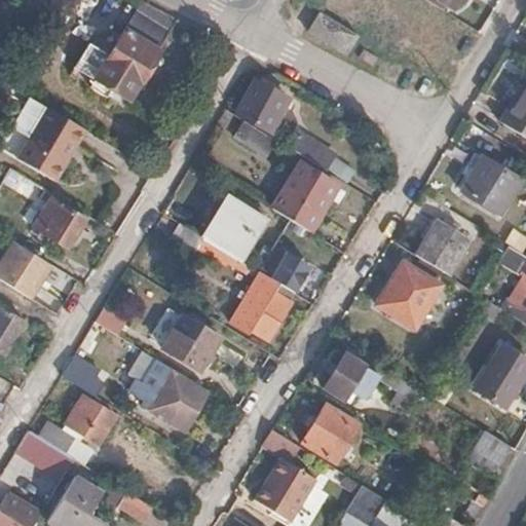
[(178,19),(142,0),(139,0),(87,87),(105,98),(110,89),(126,99),(138,80),(140,81),(178,19)]
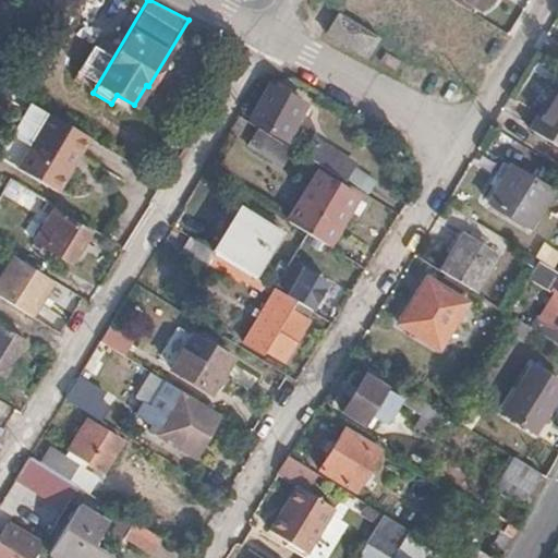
[(373,52),(383,36),(341,12),(331,28),(373,52)]
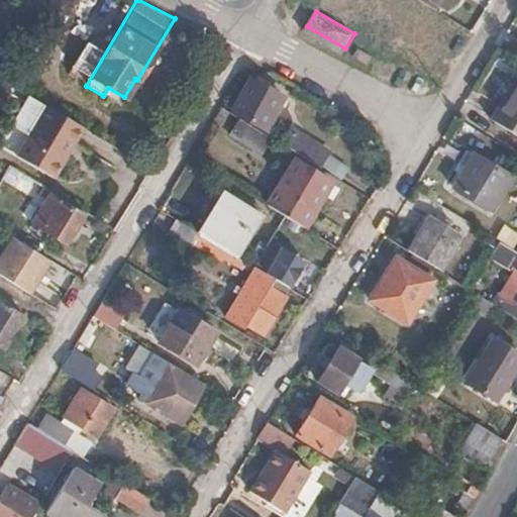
[(261,128),(278,97),(247,78),(228,109),(261,128)]
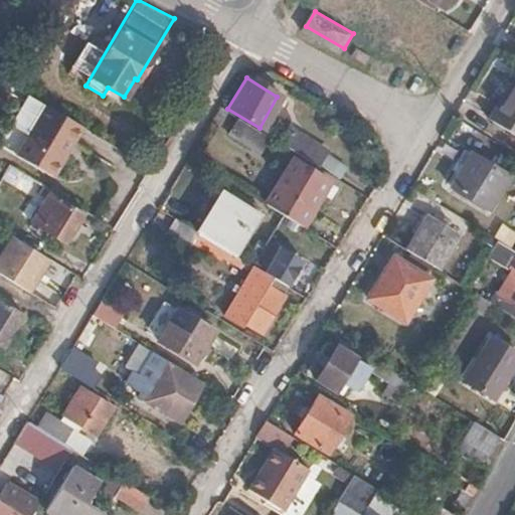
[(514,134),(514,78),(513,77),(489,118),(514,134)]
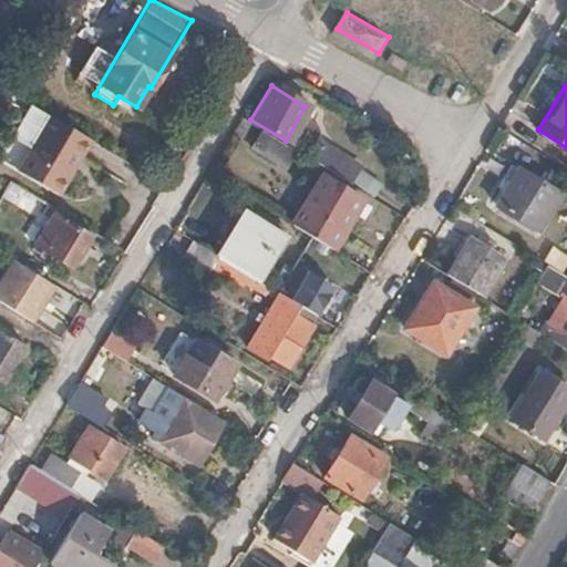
[(48,111),(30,102),(12,135),(29,144),(14,169),(60,195),(92,137),(70,119),(48,111)]
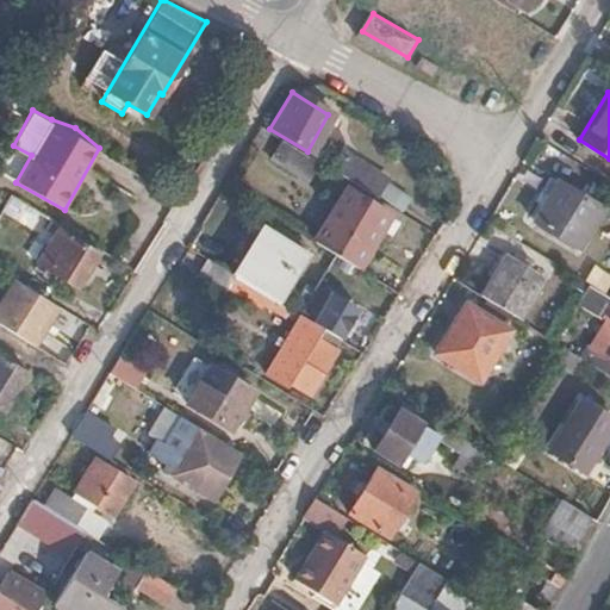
[(318,161),(282,139),(271,159),(306,180),(318,161)]
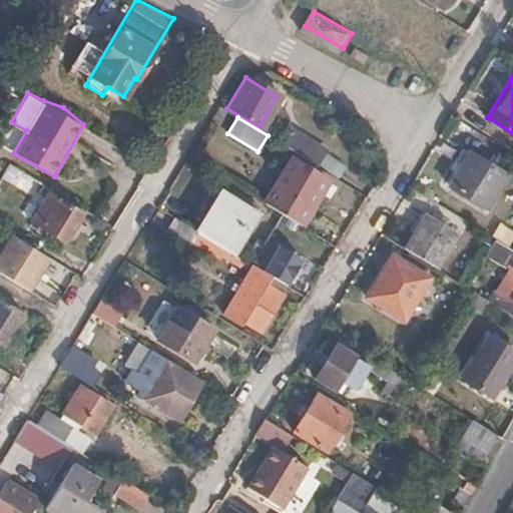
[(281,144),(315,165),(324,151),(290,130),(281,144)]
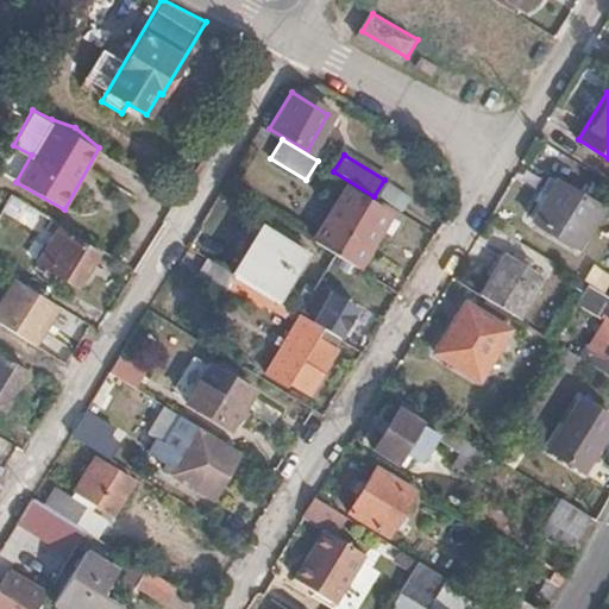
[(602,207),(550,175),(535,199),(544,203),(534,219),(578,245),(602,207)]
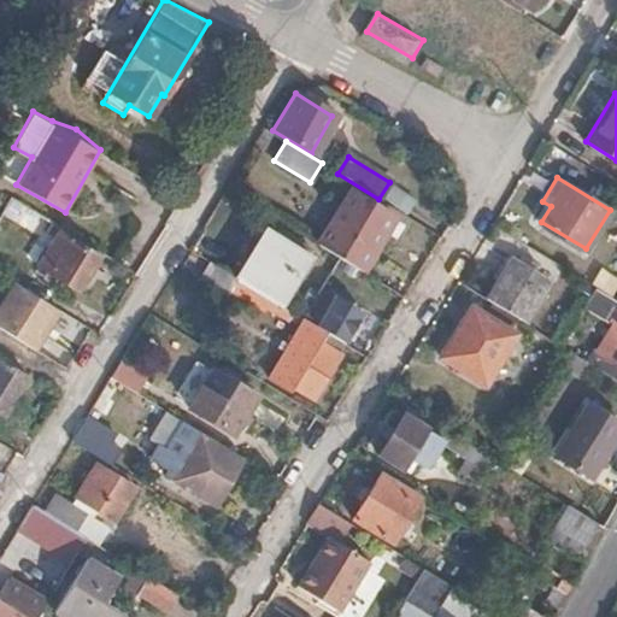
[(350,191),(316,244),(339,257),(359,270),(392,217),(350,191)]
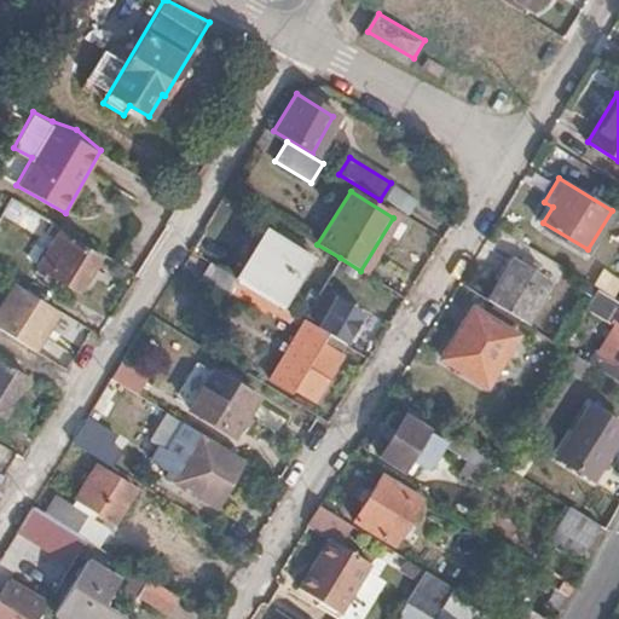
[(237,278),(277,304),(283,307),(312,260),(267,231),(237,278)]
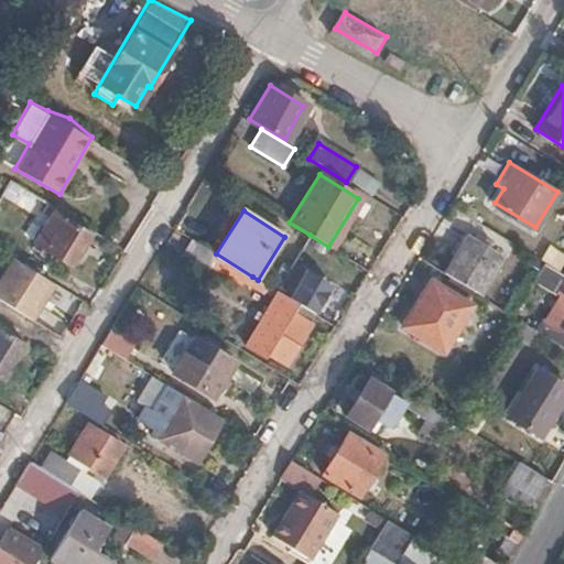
[(71,267),(89,235),(54,213),(33,246),(71,267)]
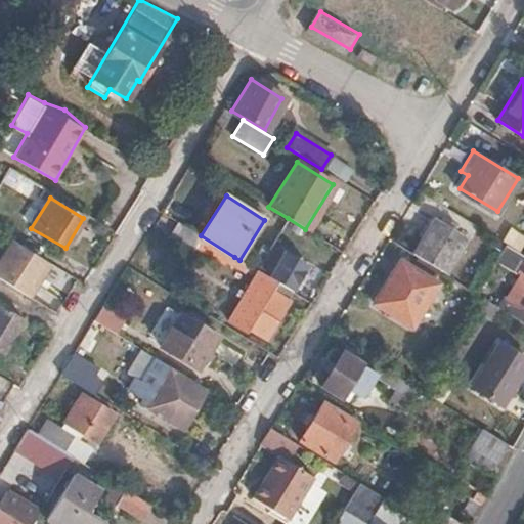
[(436,217),(413,253),(445,272),(467,237),(436,217)]
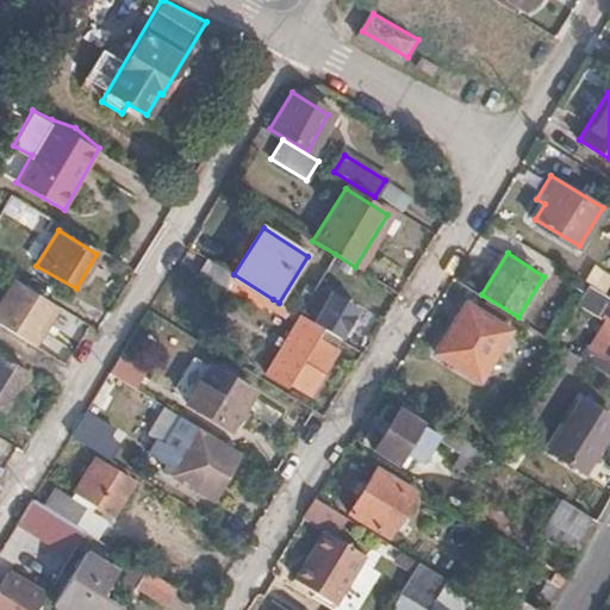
[(234,274),(210,260),(200,277),(224,291),(228,287),(266,311),(273,299),(234,274)]
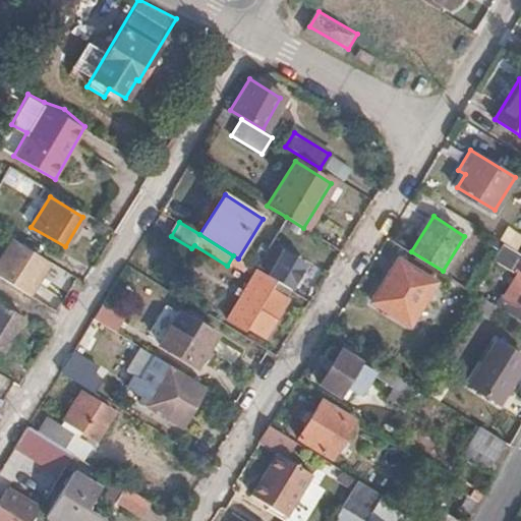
[(0,280),(29,298),(51,262),(12,238),(6,248),(15,253),(0,278),(0,280)]
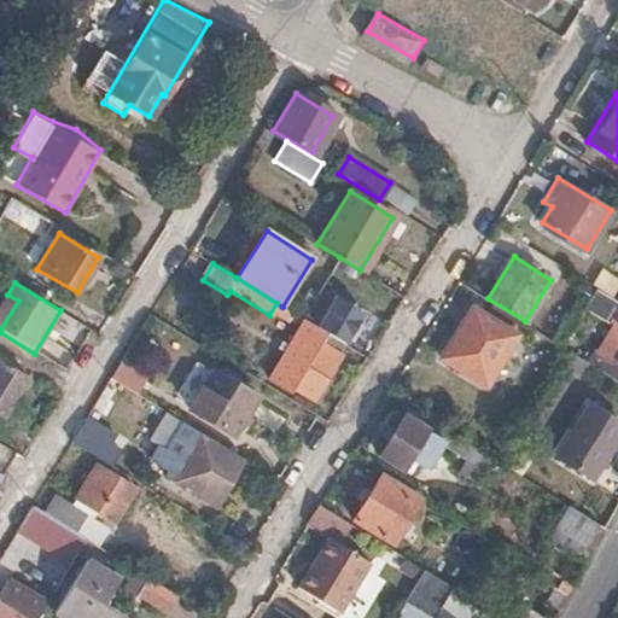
[(302,318),(313,302),(303,296),(291,312),(302,318)]
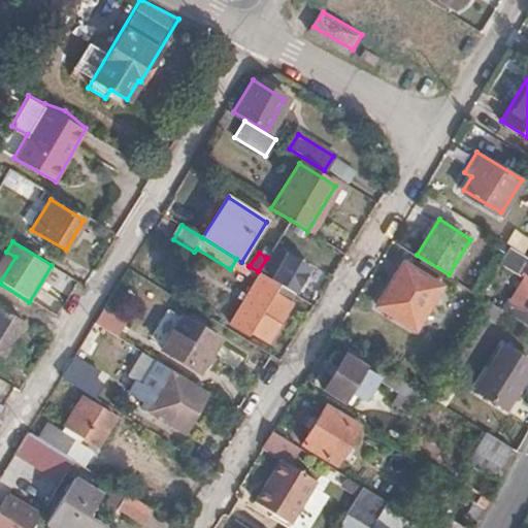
[(279,265),(267,258),(258,271),(259,272),(279,285),(294,294),(295,294),(310,268),(288,254),(279,265)]
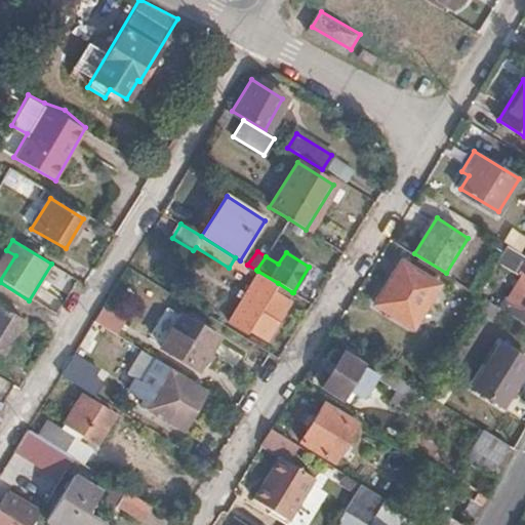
[(408,326),(435,283),(398,260),(371,303),(408,326)]
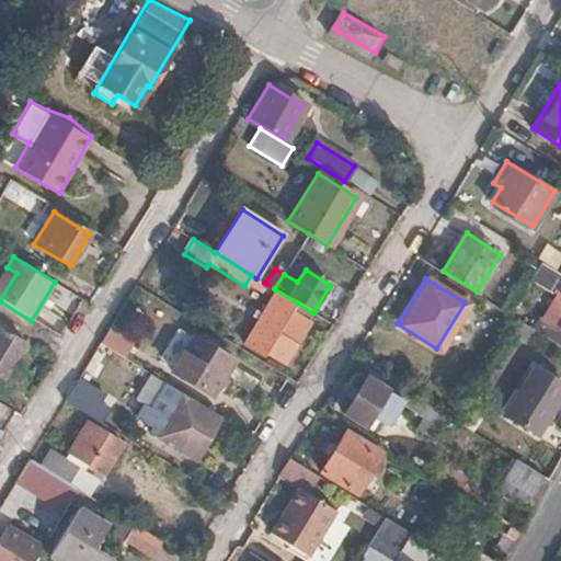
[(308,323),(306,322),(290,312),(297,302),(275,289),(242,343),(262,355),(265,351),(284,363),(308,323)]
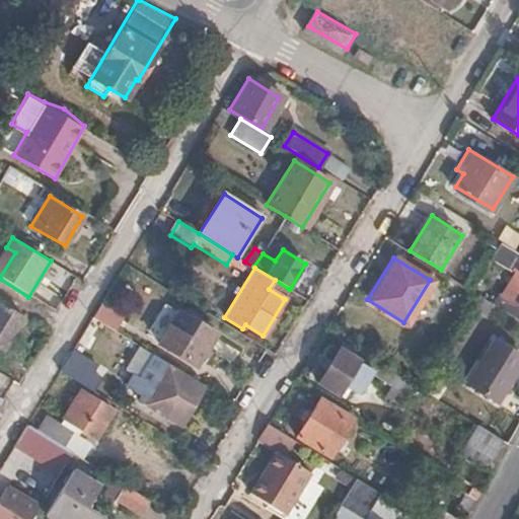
[(518,271),(517,270),(510,283),(515,287),(502,307),(518,317),(518,271)]
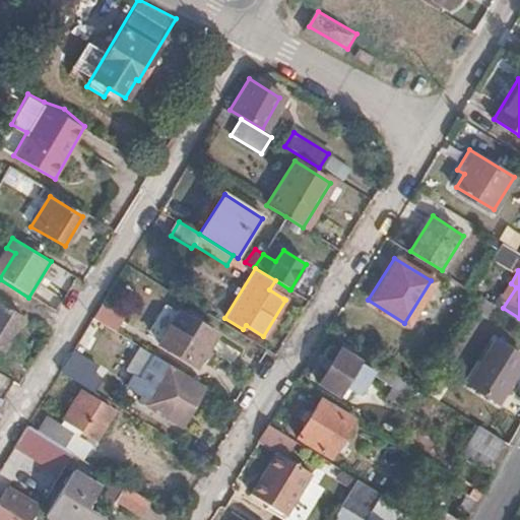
[(283,299),(289,289),(275,280),(269,289),(283,299)]
